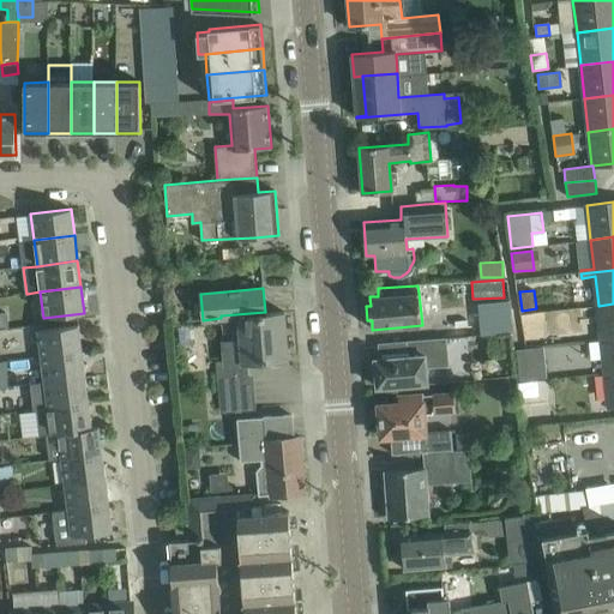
[(510,301),(480,304),(482,335),(512,332),(510,301)]
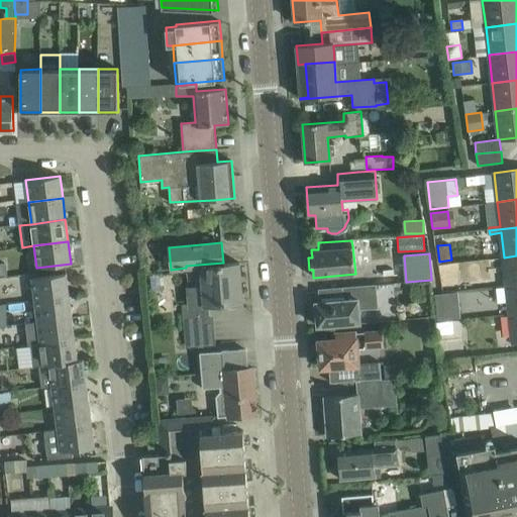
[(516,255),(504,257),(507,286),(516,284),(516,255)]
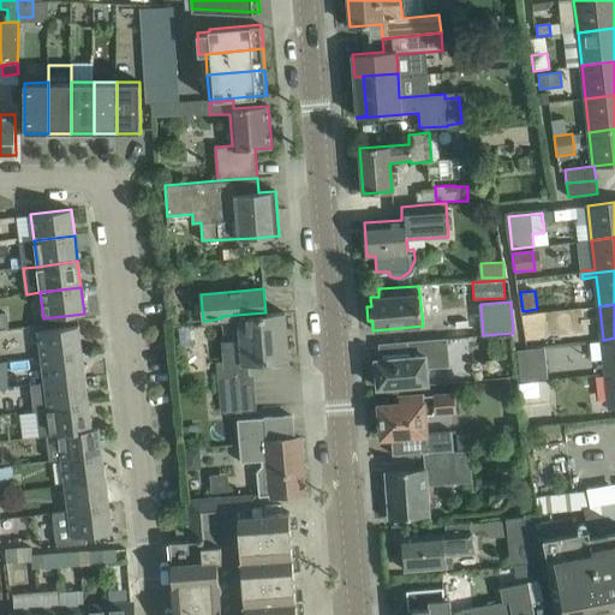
[(221,318),(225,360),(216,362),(220,412),(228,411),(252,410),(250,378),(245,378),(244,362),(288,358),(285,312),(266,314),(266,312),(221,316),(221,318)]
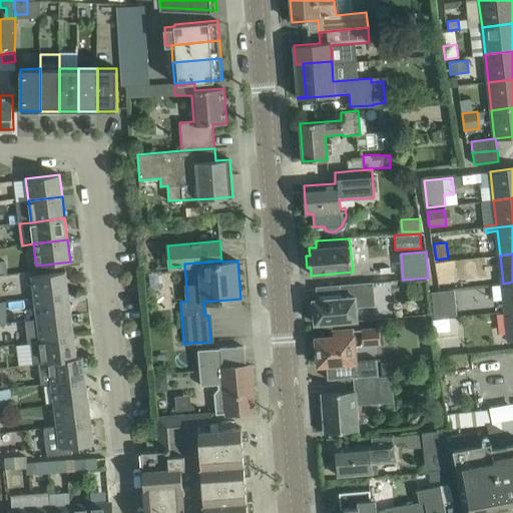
[(68,294),(65,272),(31,276),(34,298),(68,294)]
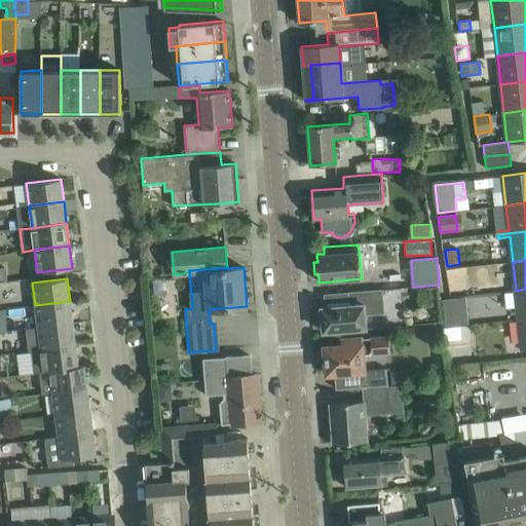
[(525,289),(516,291),(519,320),(525,317),(525,289)]
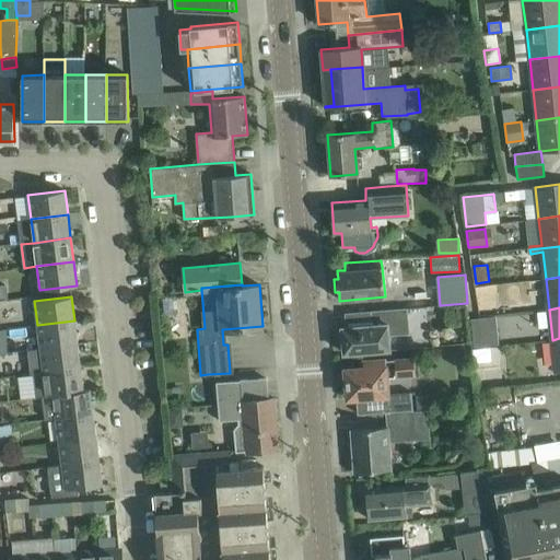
[(338,331),(339,346),(342,346),(343,353),(389,350),(388,336),(394,335),(394,333),(408,331),(407,308),(372,311),(373,325),(341,327),(341,330),(338,331)]
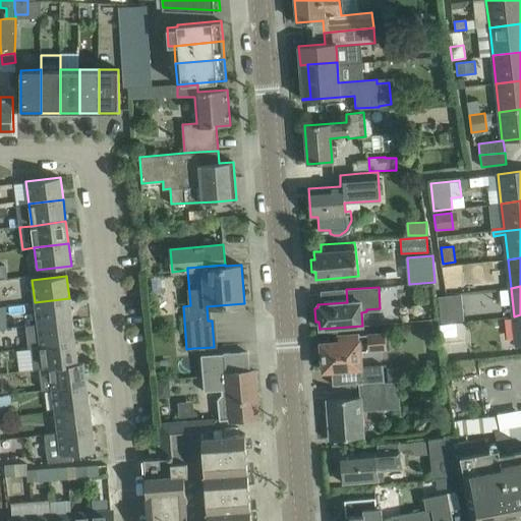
[(72,320),(69,298),(35,302),(38,325),(72,320)]
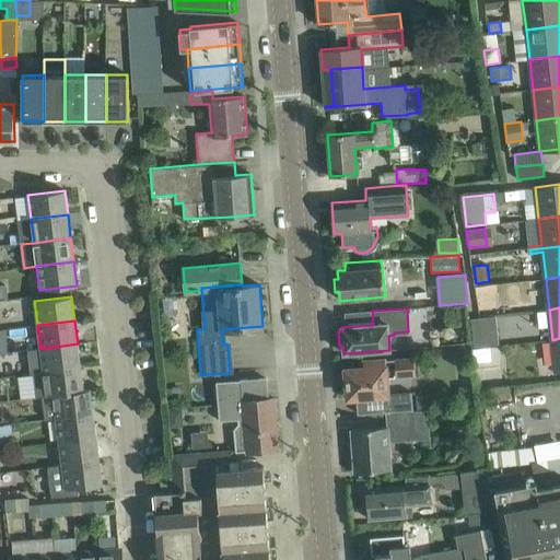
[(471,334),(473,347),(497,343),(496,330),(471,334)]
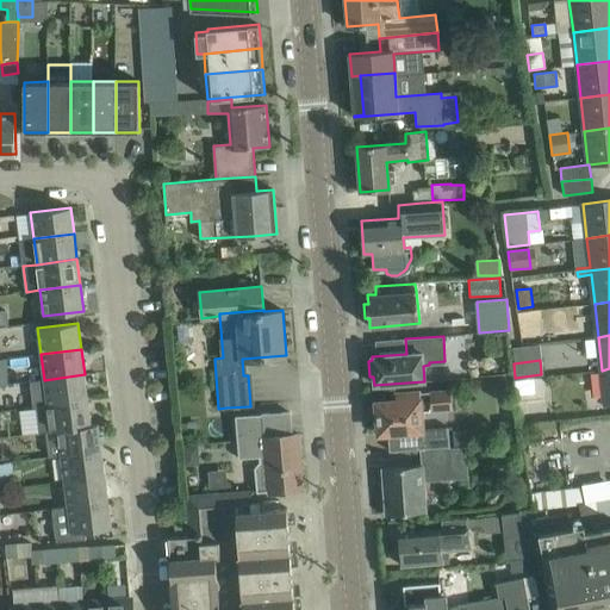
[(85,374),(44,380),(30,381),(33,408),(35,406),(88,400),(85,374)]
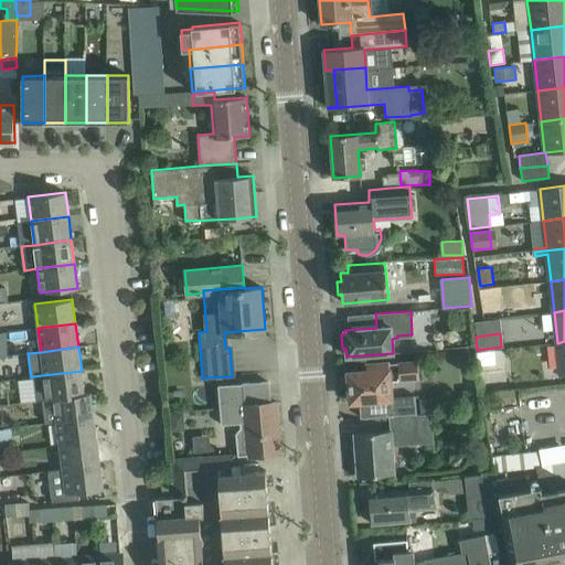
[(503,351),(478,354),(480,373),(487,372),(489,392),(508,390),(503,351)]
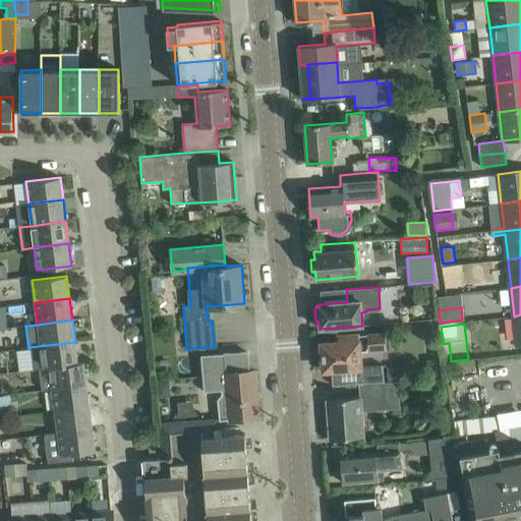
[(321,343),(324,370),(332,370),(333,386),(358,383),(384,381),(382,365),(360,366),(359,349),(367,349),(386,347),(385,332),(338,336),(339,342),(321,343)]
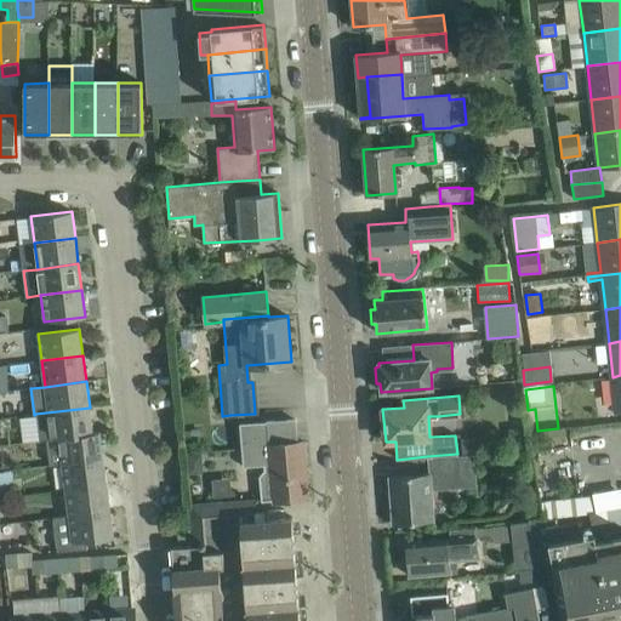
[(92,432),(90,408),(35,414),(39,440),(46,439),(92,433),(92,432)]
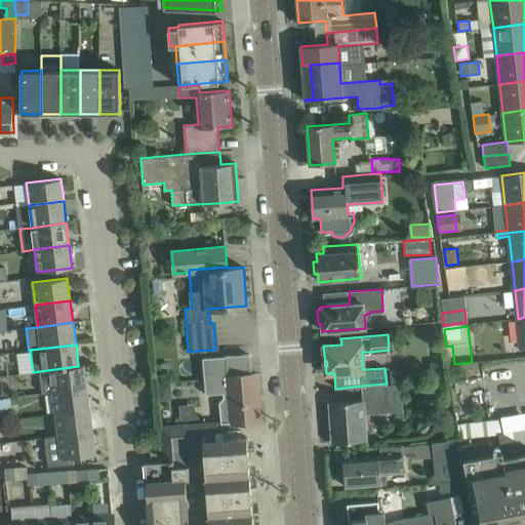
[(219,404),(221,423),(231,422),(231,425),(260,422),(256,373),(250,374),(249,355),(203,359),(206,394),(214,394),(215,404),(219,404)]
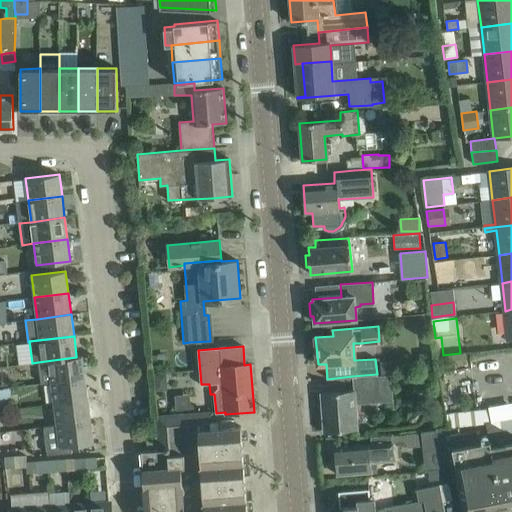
[(76,357),(38,362),(40,382),(51,381),(51,382),(85,378),(82,356),(76,356),(76,357)]
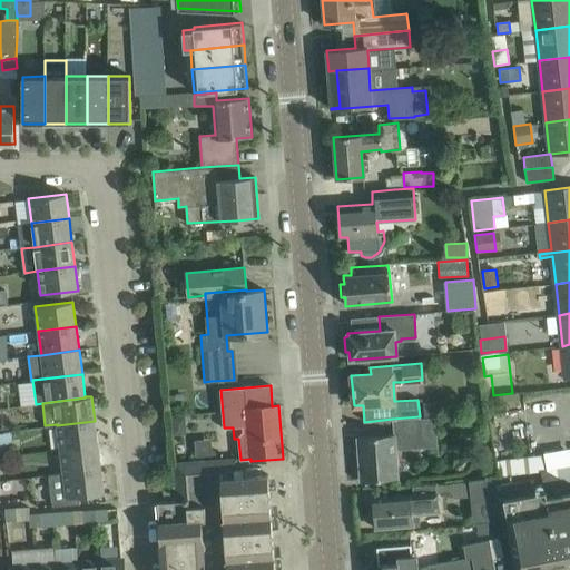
[(392,419),(394,434),(356,438),(360,481),(399,478),(396,449),(419,448),(439,446),(436,415),(420,416),(392,419)]
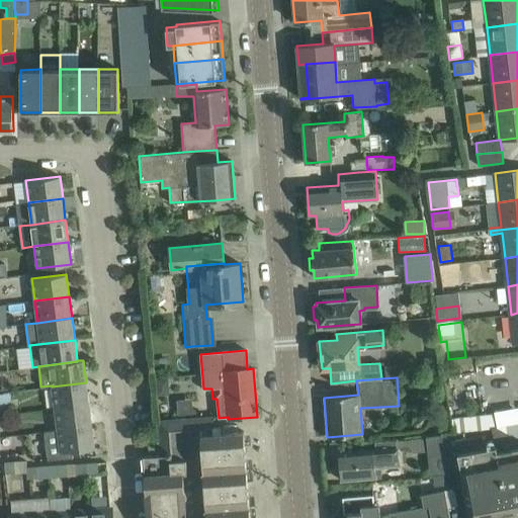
[(461,377),(447,378),(449,407),(464,405),(461,377)]
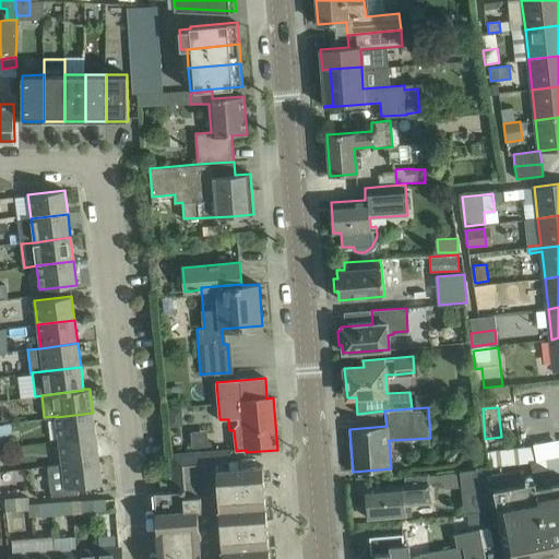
[(96,436),(93,413),(56,417),(59,440),(96,436)]
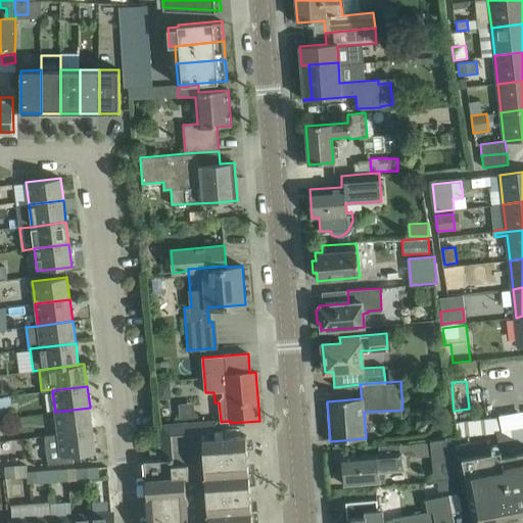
[(92,429),(90,408),(55,412),(58,434),(92,429)]
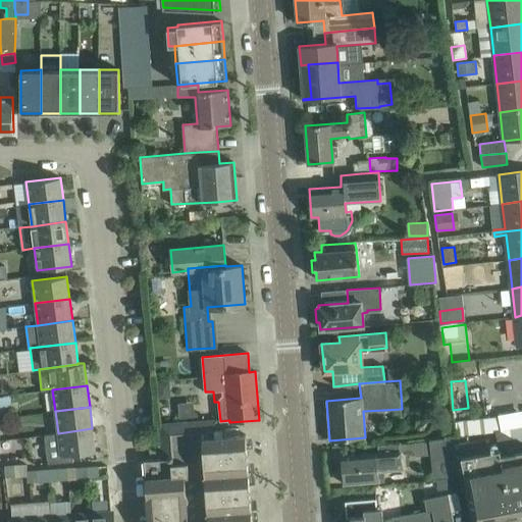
[(519,413),(501,417),(503,429),(501,429),(501,430),(502,430),(521,442),(521,425),(521,426),(519,413)]
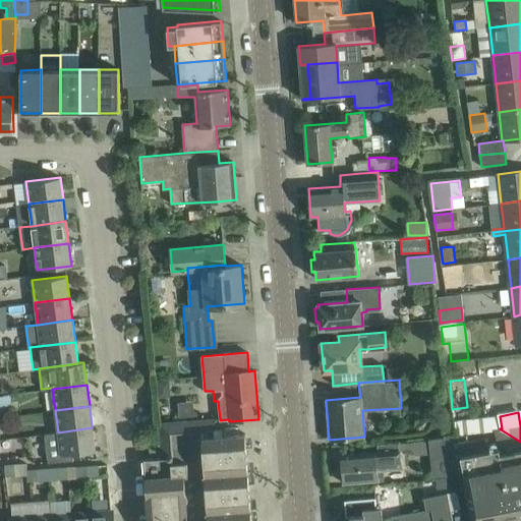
[(251,520),(245,435),(238,435),(238,427),(217,428),(216,419),(160,424),(161,443),(149,444),(150,456),(162,455),(162,458),(143,459),(148,520),(251,520)]
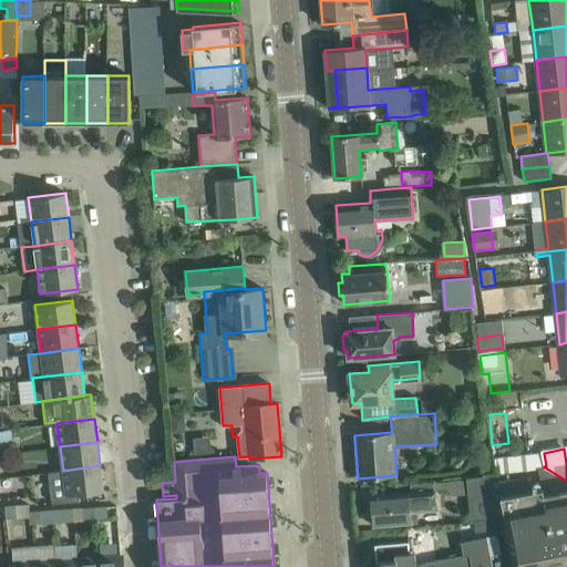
[(52,504),(80,501),(79,493),(103,491),(100,465),(63,471),(63,472),(49,474),(52,504)]
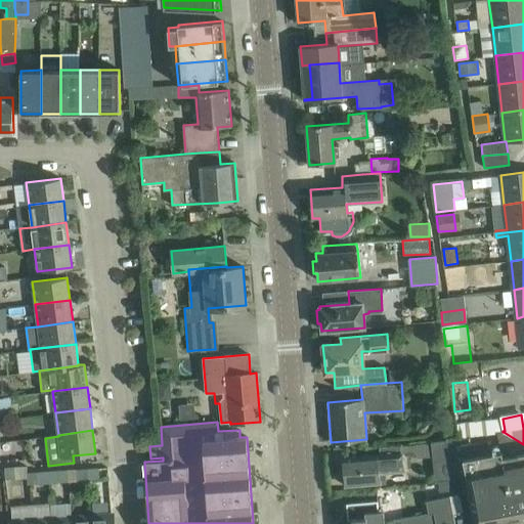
[(491,449),(490,440),(461,444),(475,523),(481,523),(484,523),(503,521),(503,519),(523,514),(523,444),(504,432),(503,432),(497,433),(500,447),(491,449)]
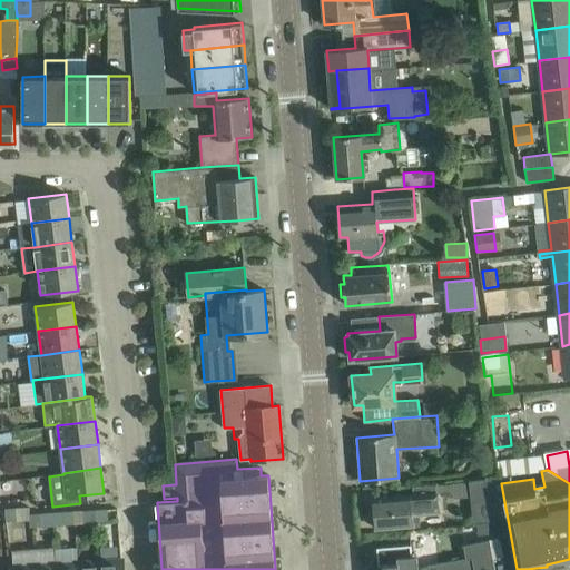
[(483,498),(481,480),(469,481),(471,499),(483,498)]
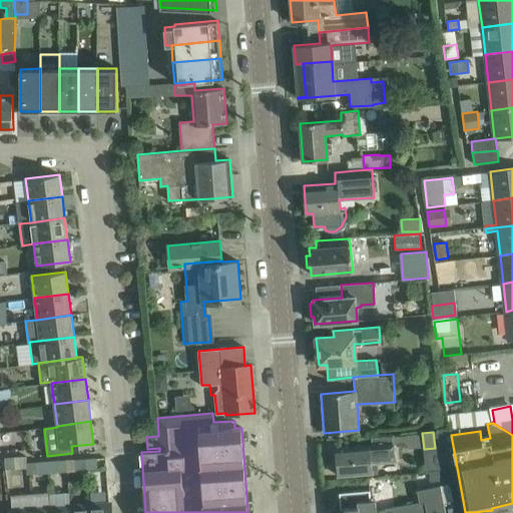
[(395,442),(395,445),(408,444),(407,436),(392,437),(393,442),(395,442)]
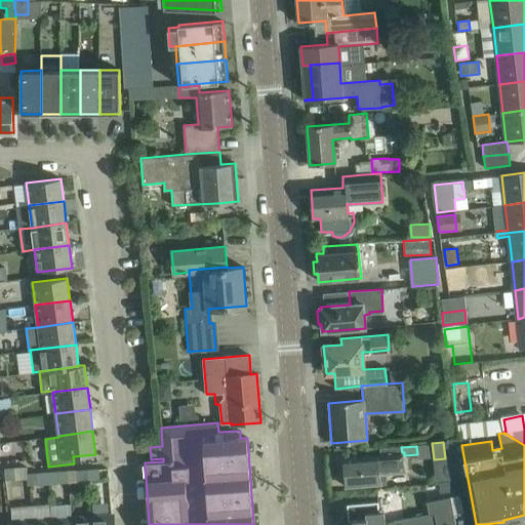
[(405,465),(404,455),(404,452),(402,452),(401,447),(399,447),(377,449),(377,454),(378,455),(342,458),(346,487),(354,486),(366,485),(380,484),(388,483),(387,475),(390,474),(406,473),(405,465)]
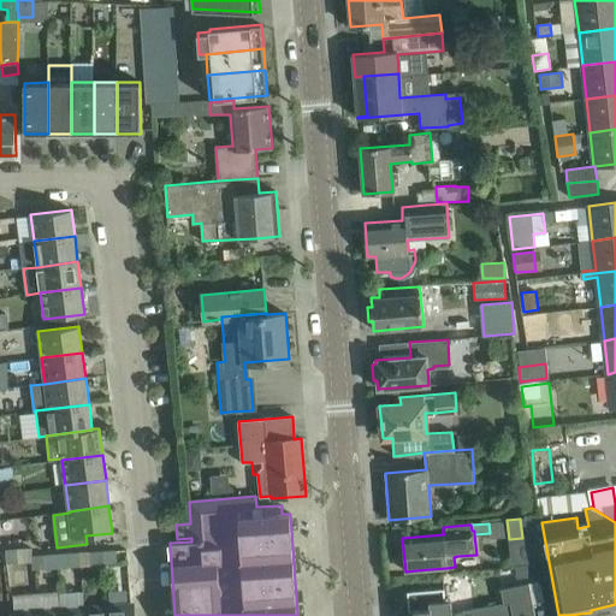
[(5,551),(6,563),(19,562),(19,550),(5,551)]
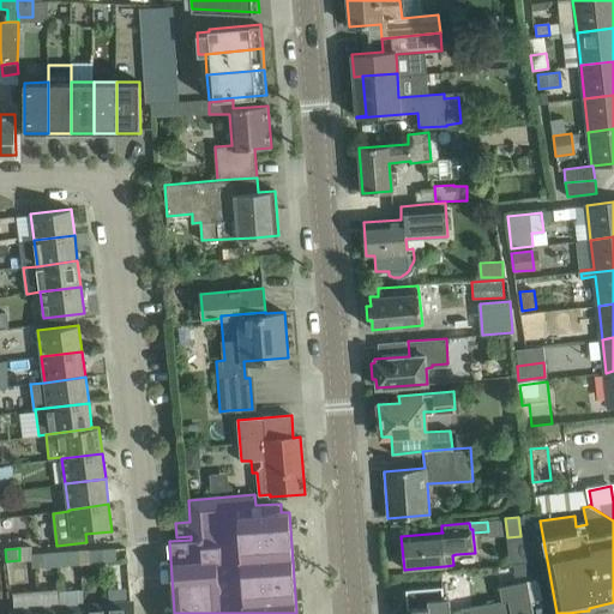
[(91,563),(104,563),(103,549),(91,551),(91,563)]
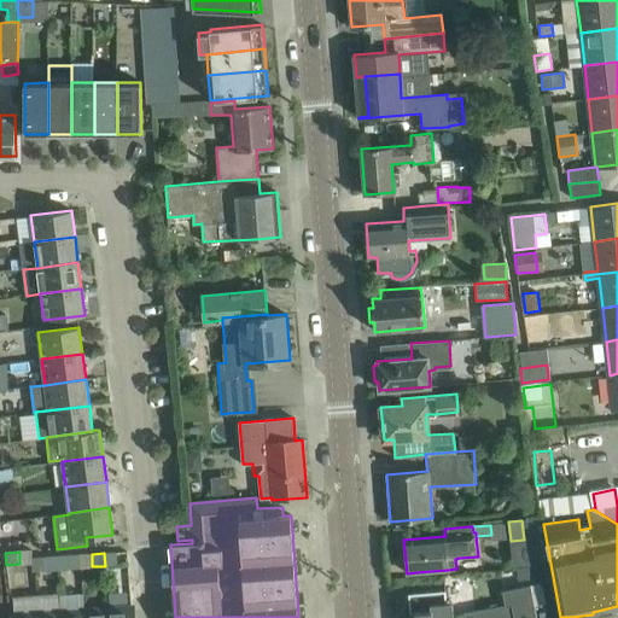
[(117,565),(117,553),(104,553),(105,566),(117,565)]
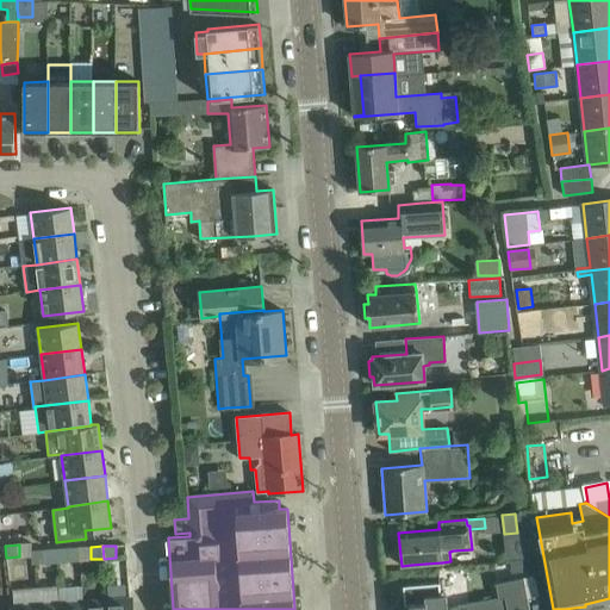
[(69,547),(56,548),(57,561),(69,560),(69,547)]
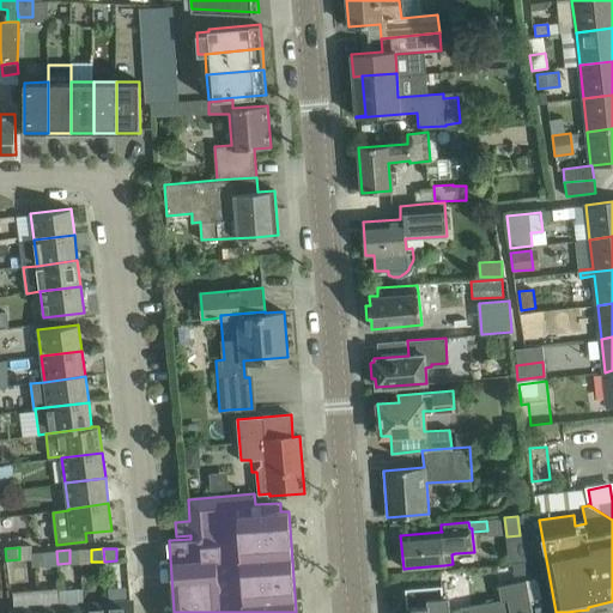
[(58,564),(56,551),(31,552),(32,565),(43,565),(58,564)]
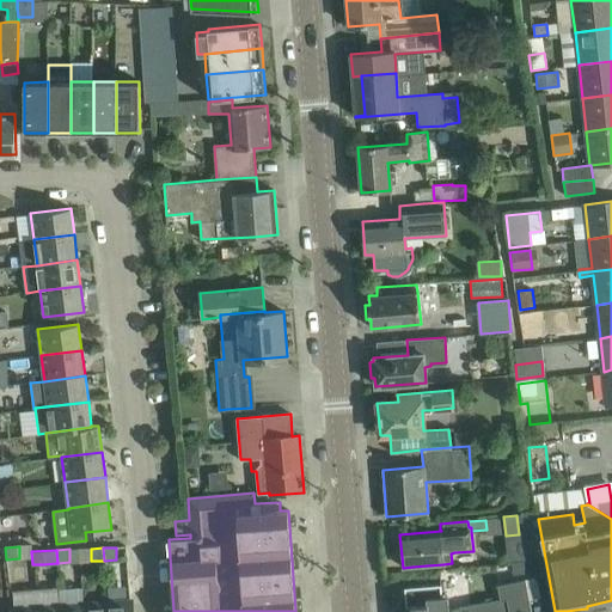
[(512,563),(513,574),(532,573),(526,561),(521,562),(512,563)]
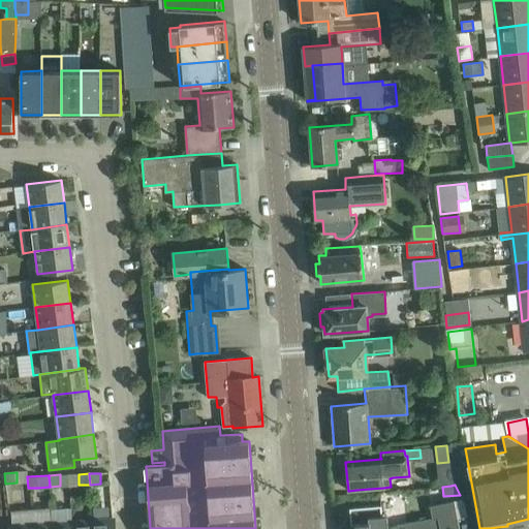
[(459,528),(454,500),(430,504),(432,518),(399,525),(397,525),(397,527),(389,527),(387,516),(381,516),(380,505),(349,507),(351,525),(355,524),(355,528),(459,528)]
